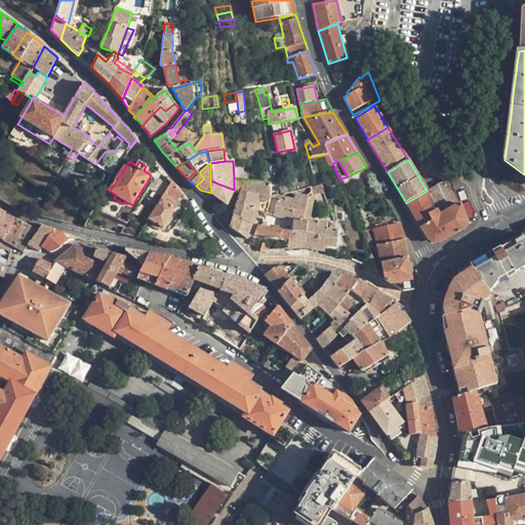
[(154,187),(159,191),(166,178),(166,177),(162,173),(154,187)]
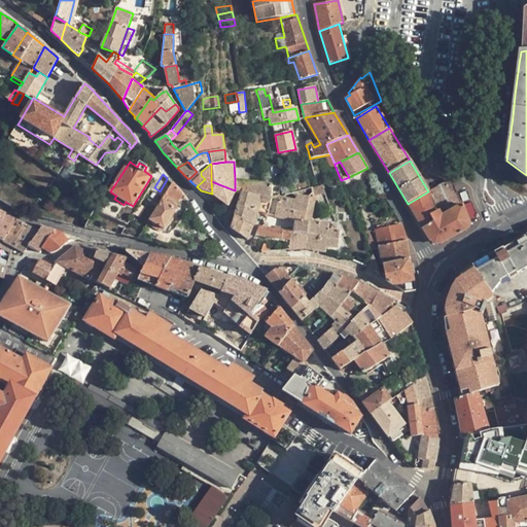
[(156,197),(162,200),(168,190),(172,183),(167,179),(160,191),(156,197)]
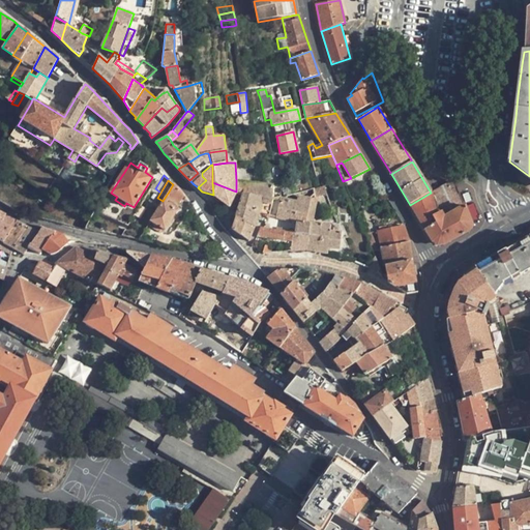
[(271,199),(273,186),(263,184),(236,180),(236,192),(236,194),(238,194),(242,195),(243,194),(271,199)]
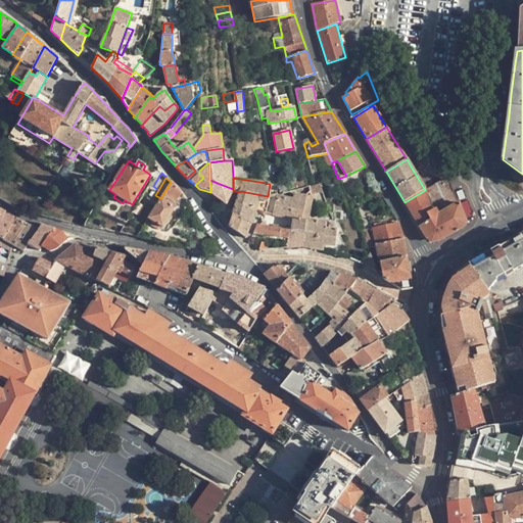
[(233,189),(209,180),(210,192),(226,204),(227,202),(233,191),(233,189)]
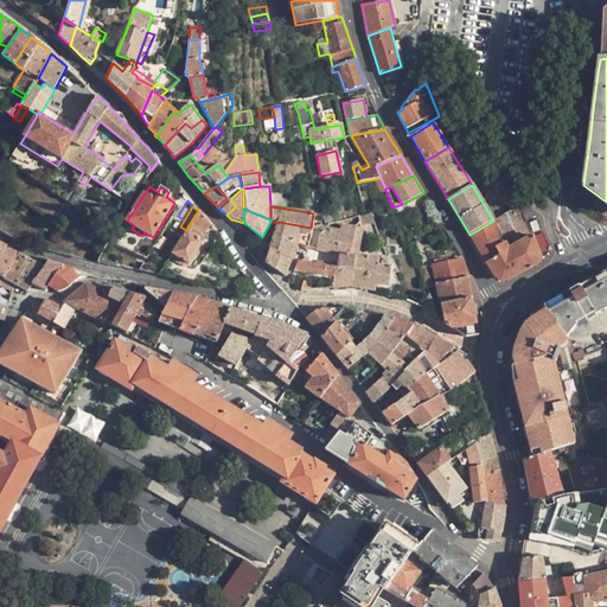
[(516,209),(500,217),(493,221),(470,235),(475,244),(494,278),(496,278),(508,281),(534,266),(538,253),(522,211),(516,209)]
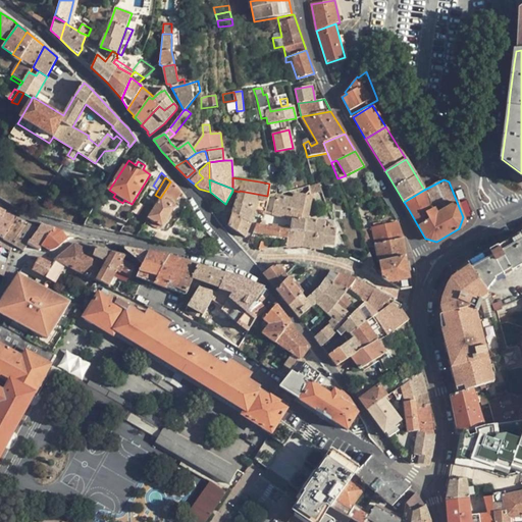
[(176,185),(171,180),(170,181),(166,189),(160,198),(161,198),(149,218),(162,226),(175,207),(171,205),(174,201),(175,201),(181,193),(176,185)]
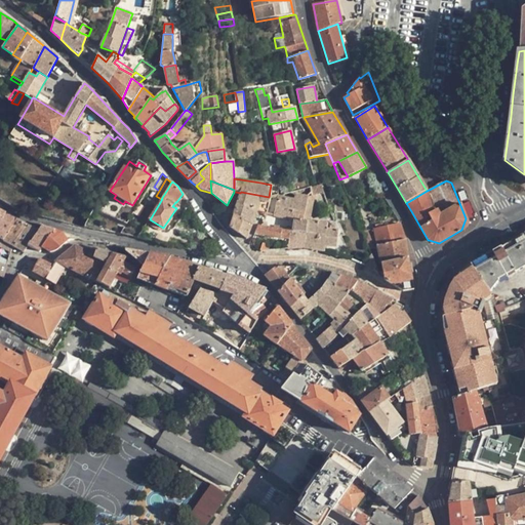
[(270,197),(277,196),(278,186),(271,185),(269,197),(270,197)]
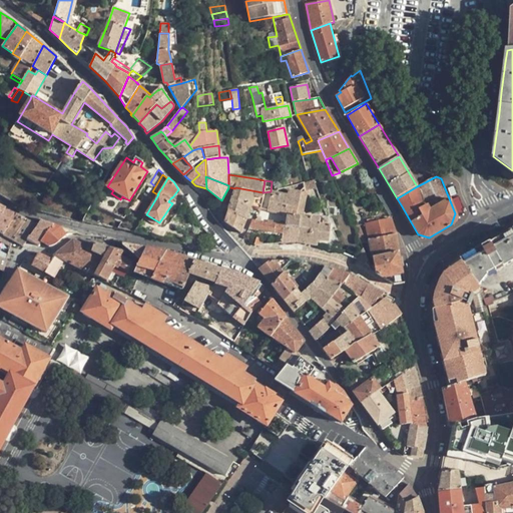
[(314,181),(305,183),(306,191),(317,188),(314,181)]
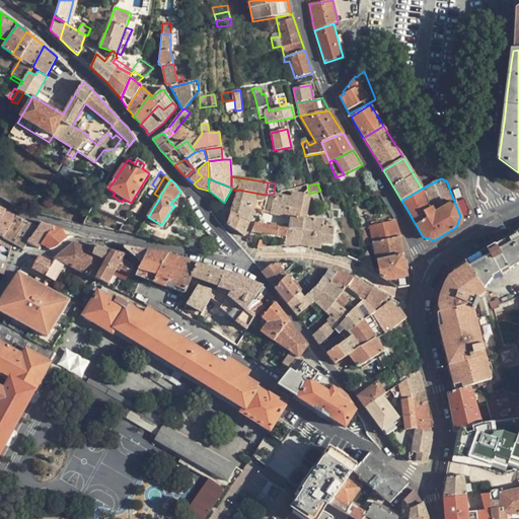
[(267,198),(267,195),(266,195),(238,190),(237,191),(236,195),(234,202),(232,209),(230,213),(240,218),(248,222),(254,209),(263,211),(267,198)]
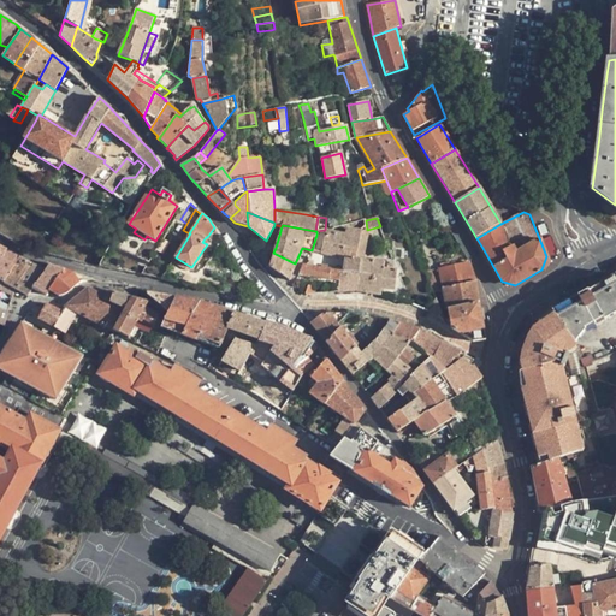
[(344,260),(343,271),(360,273),(362,260),(367,234),(361,232),(361,231),(347,229),(345,235),(327,230),(323,254),(344,260)]
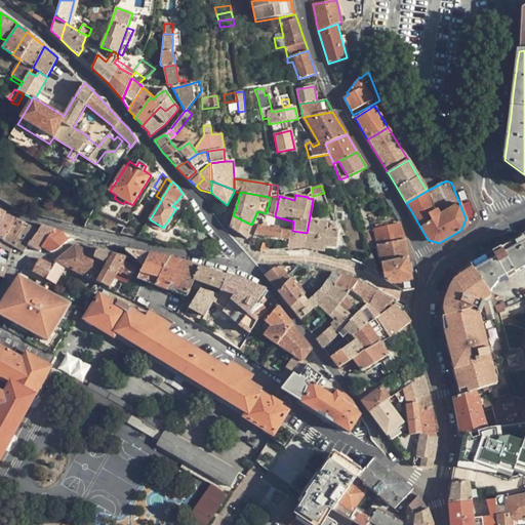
[(0,238),(2,239),(4,240),(16,218),(6,212),(0,221),(0,238)]
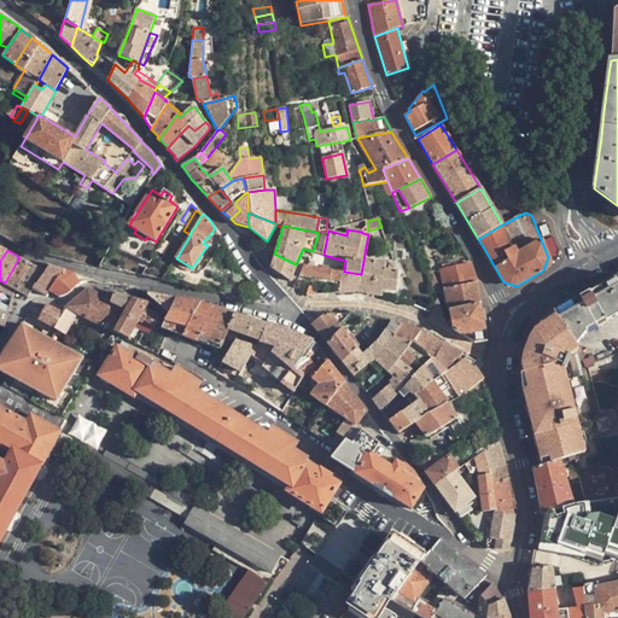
[(281,275),(286,260),(274,254),(273,261),(272,263),(270,267),(277,272),(281,275)]
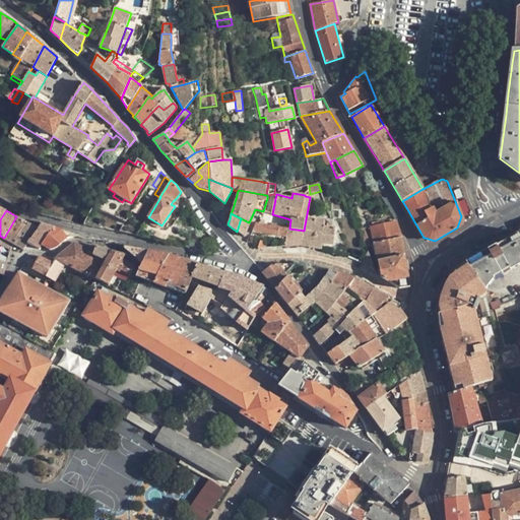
[(0,245),(10,251),(13,243),(26,221),(16,216),(4,238),(2,237),(0,240),(0,245)]
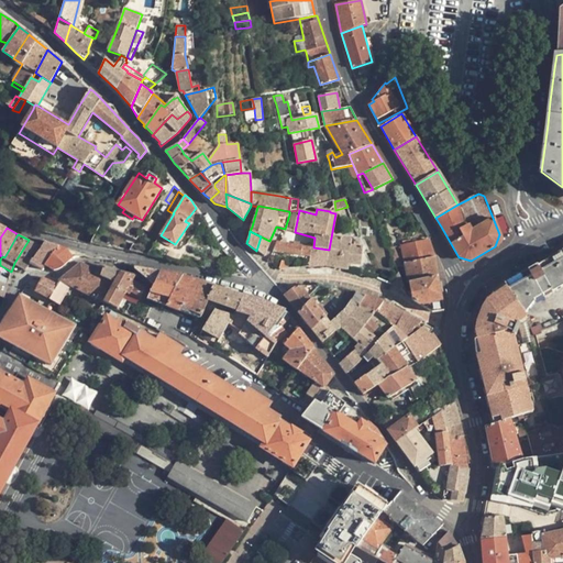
[(269,241),(261,236),(256,251),(260,253),(264,256),(269,241)]
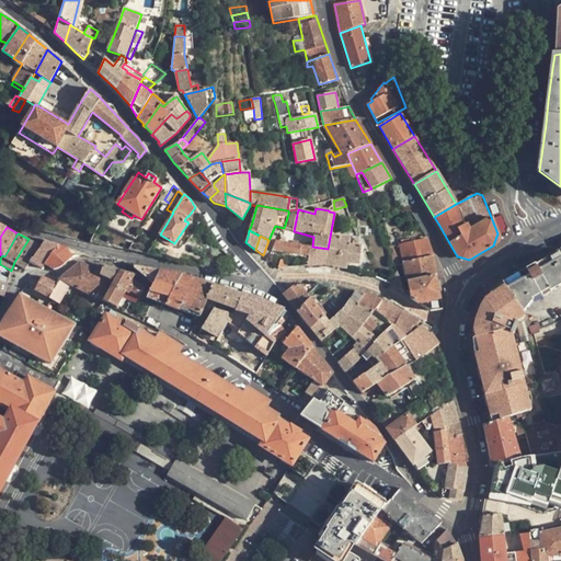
[(350,239),(330,237),(328,249),(324,265),(331,266),(346,268),(347,264),(359,265),(362,247),(350,244),(350,239)]
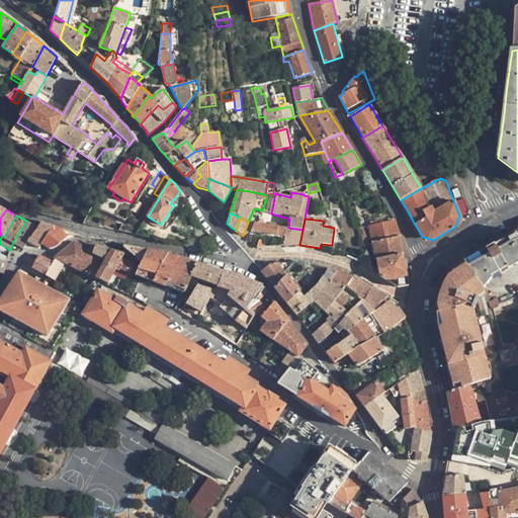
[(26,221),(13,242),(24,248),(28,242),(37,227),(26,221)]
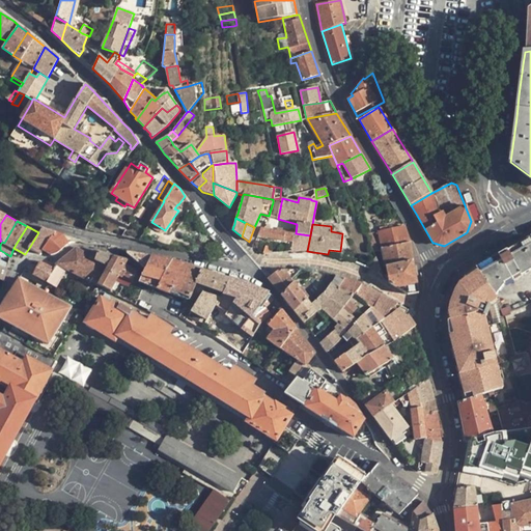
[(378,231),(385,267),(412,261),(410,243),(404,226),(389,229),(388,226),(384,227),(385,230),(378,231)]
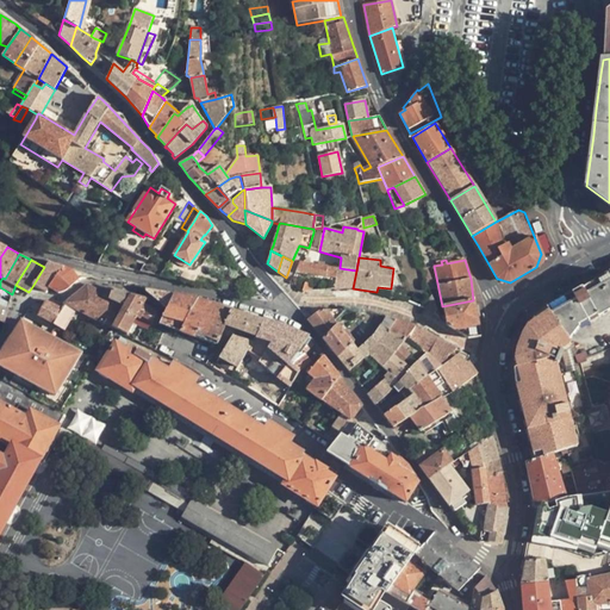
[(33,285),(45,293),(50,287),(57,293),(63,292),(79,279),(72,269),(63,267),(49,261),(44,267),(33,285)]
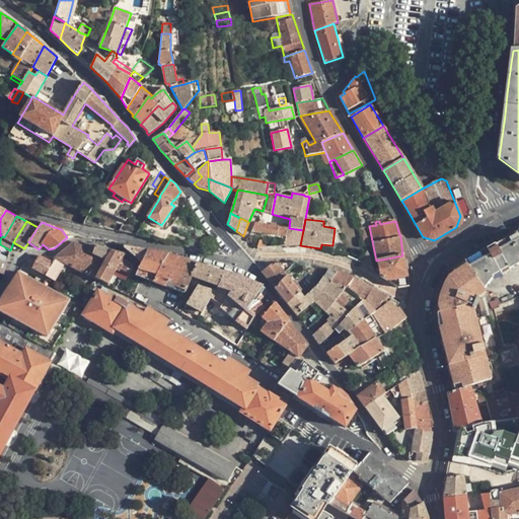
[(285,246),(300,245),(303,230),(289,228),(254,222),(251,231),(286,236),(285,246)]
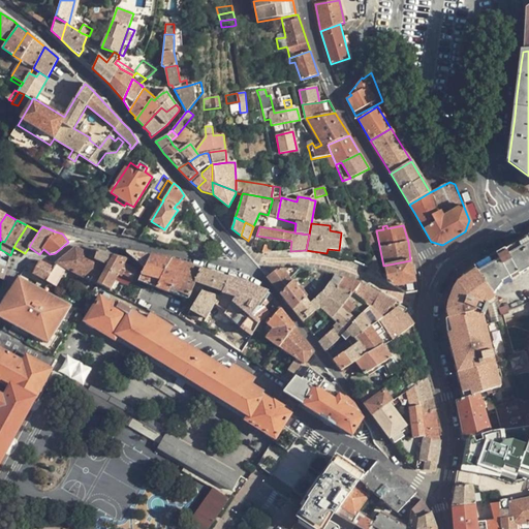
[(370,232),(365,234),(371,250),(377,248),(370,232)]
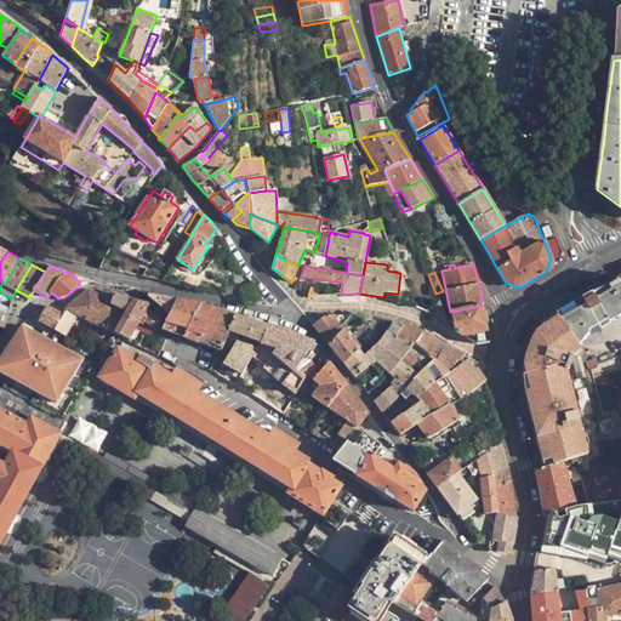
[(620,279),(620,277),(556,313),(564,326),(571,337),(579,346),(581,351),(584,349),(587,359),(596,357),(598,364),(620,355),(620,279)]
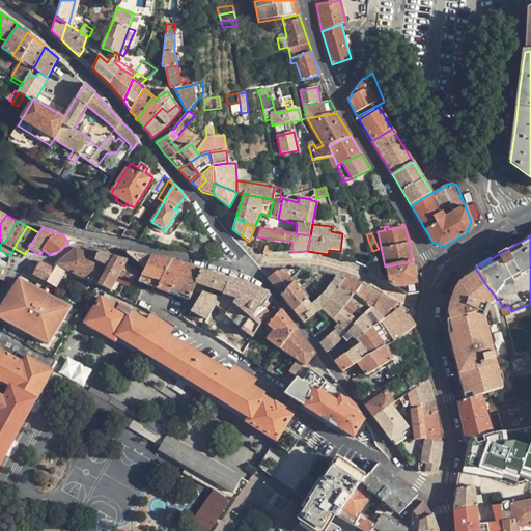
[(98,284),(99,283),(104,273),(108,266),(95,259),(76,248),(57,263),(57,264),(56,264),(54,268),(40,261),(34,273),(33,275),(47,282),(52,284),(56,286),(66,269),(98,284)]
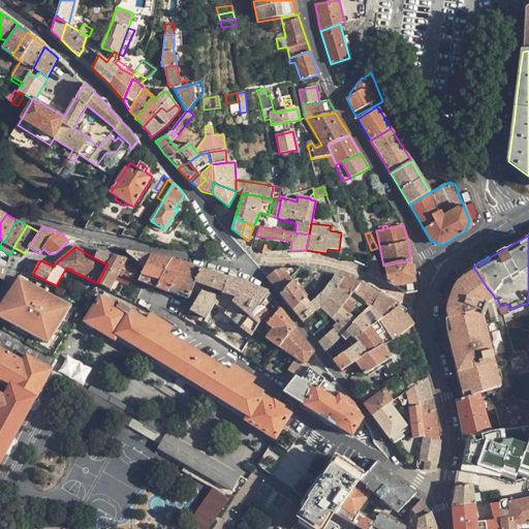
[(97,249),(95,258),(107,265),(112,255),(113,254),(97,249)]
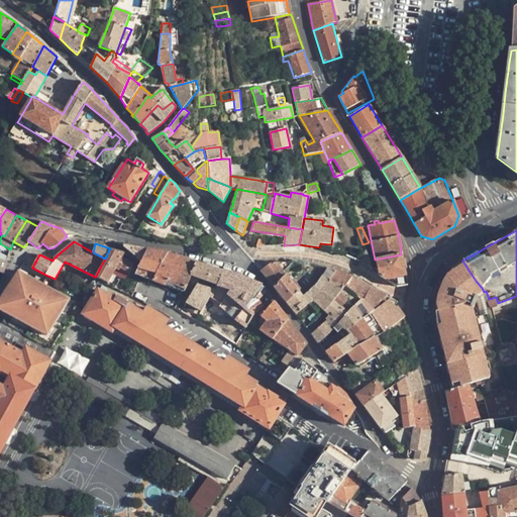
[(127,248),(140,262),(141,262),(146,249),(125,245),(124,246),(127,248)]
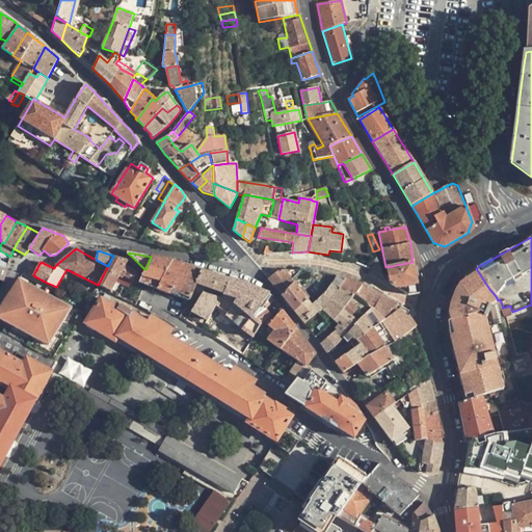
[(133,281),(137,272),(125,265),(127,262),(112,257),(108,266),(104,273),(99,284),(98,285),(111,291),(117,281),(121,274),(132,281),(133,281)]
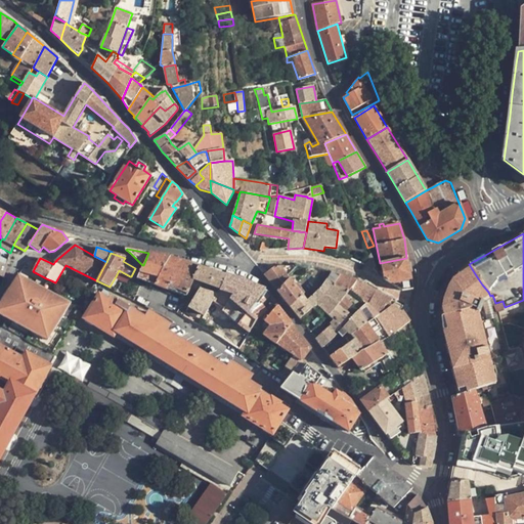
[(137,278),(143,280),(155,285),(155,284),(163,267),(164,267),(170,257),(148,253),(143,265),(142,265),(137,278)]
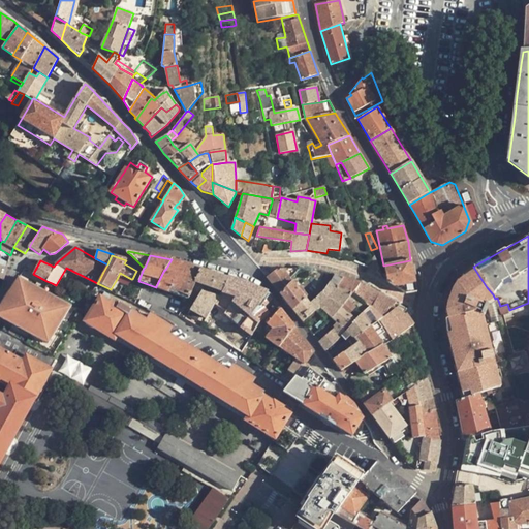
[(367,268),(377,273),(379,270),(374,257),(367,268)]
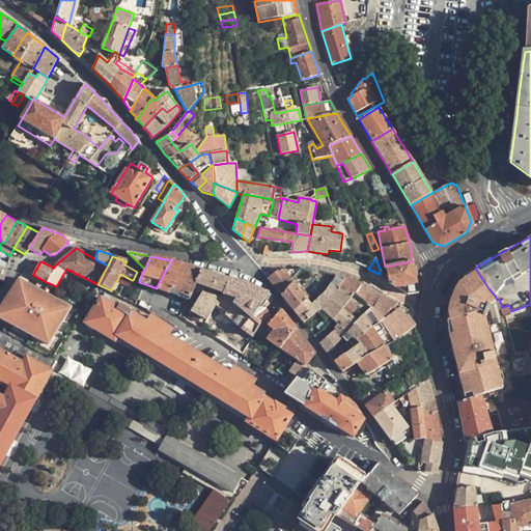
[(157,287),(171,292),(172,290),(187,266),(186,266),(172,260),(166,271),(165,271),(157,287)]
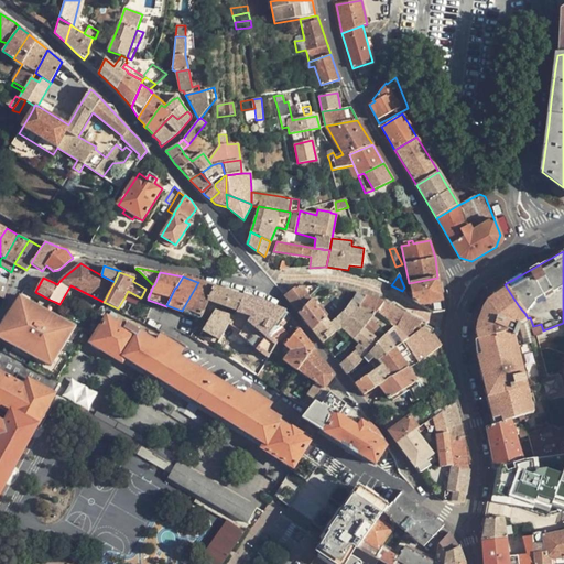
[(433,313),(444,312),(442,300),(437,278),(409,283),(413,301),(433,313)]
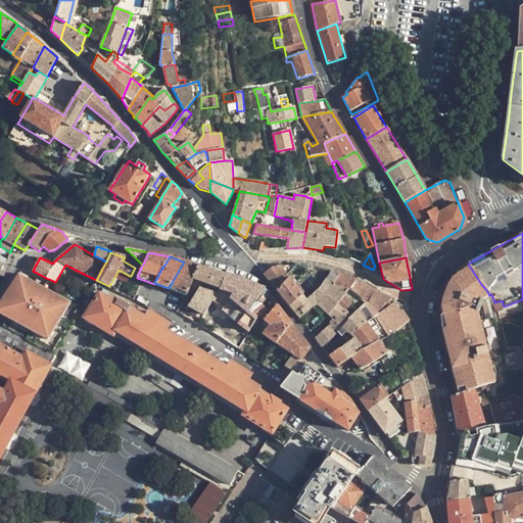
[(196,266),(184,262),(170,286),(188,292),(194,279),(193,278),(198,267),(196,266)]
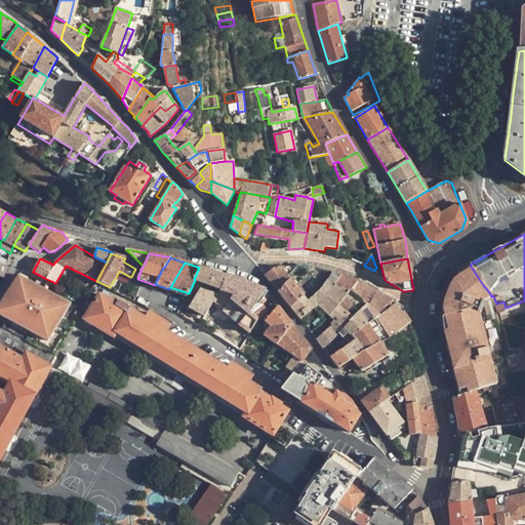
[(460,277),(453,282),(450,287),(446,296),(444,304),(443,306),(444,314),(442,315),(442,322),(443,329),(459,395),(462,395),(476,391),(477,396),(485,394),(486,395),(488,395),(491,403),(505,400),(513,398),(515,398),(524,398),(524,300),(506,308),(503,301),(496,304),(493,295),(491,296),(489,292),(483,285),(477,276),(470,265),(465,269),(459,275),(460,277)]
